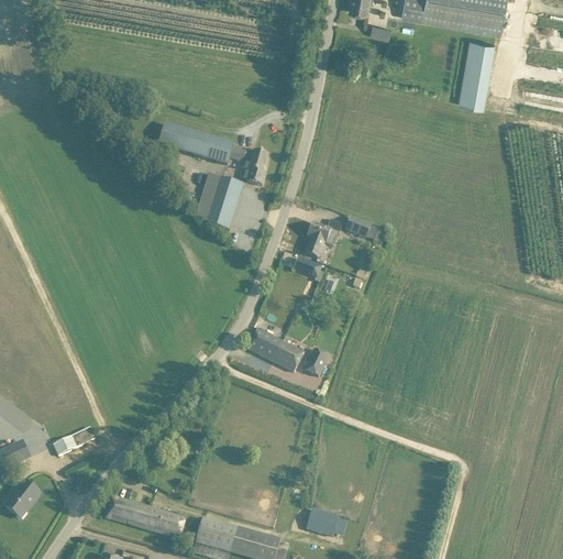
[(350,0),(349,8),(360,10),(367,11),(368,0),(350,0)]
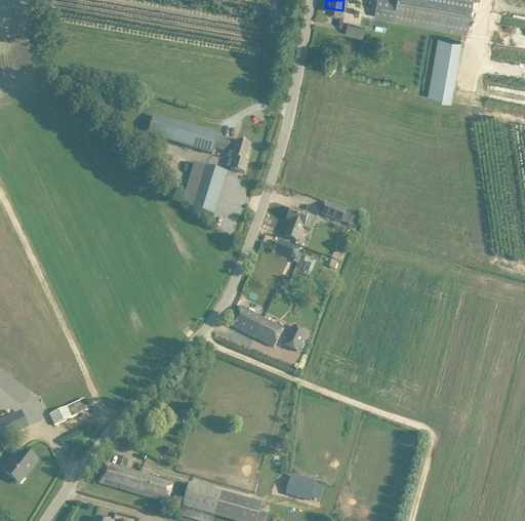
[(375,0),(373,12),(468,29),(472,0),(375,0)]
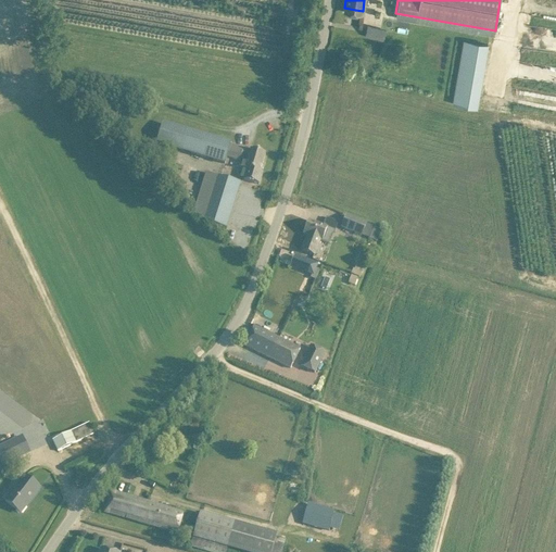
[(365,32),(382,36),(386,26),(367,22),(365,32)]
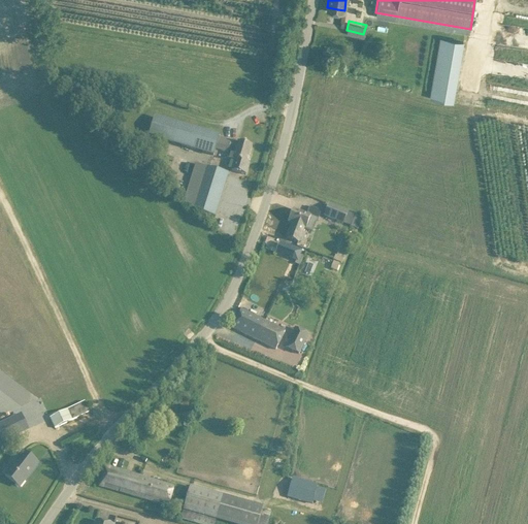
[(439,33),(431,94),(456,97),(464,36),(439,33)]
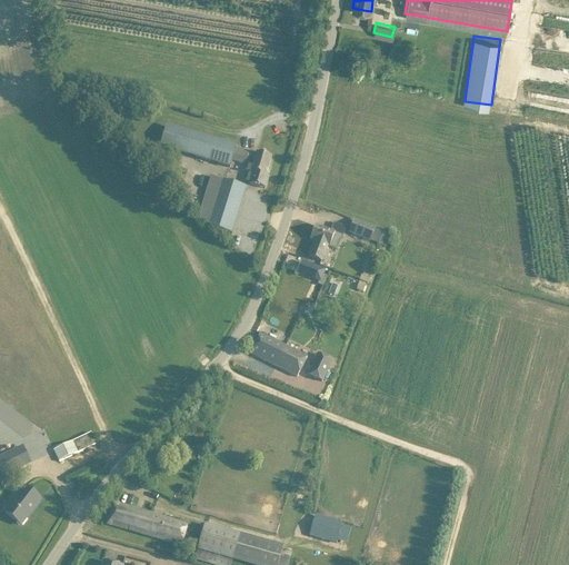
[(69,80),(67,93),(79,96),(81,82),(69,80)]
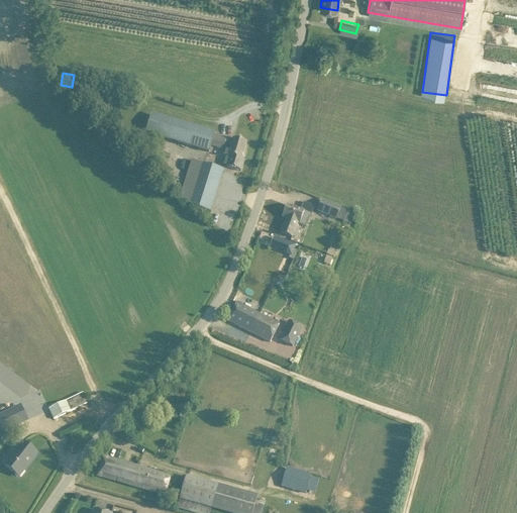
[(233,136),(214,130),(151,111),(146,129),(209,147),(211,141),(223,145),(224,143),(230,145),(228,154),(230,154),(227,164),(240,168),(243,158),(241,157),(246,139),(233,135),(233,136)]
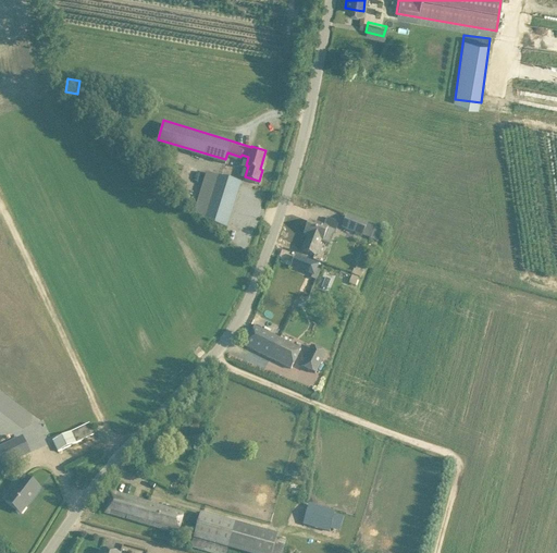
[(226,225),(242,180),(218,173),(205,219),(226,225)]
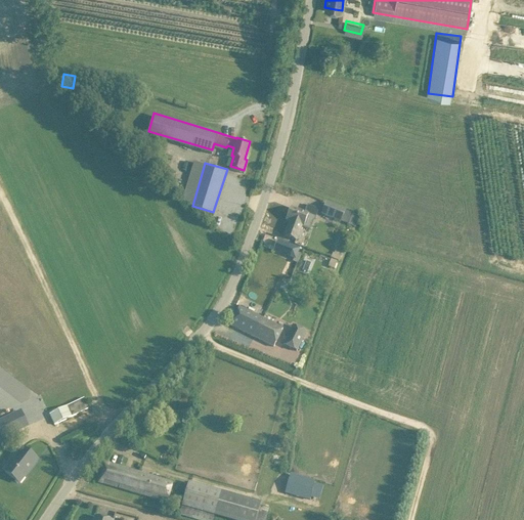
[(326,200),(322,211),(341,218),(346,207),(326,200)]
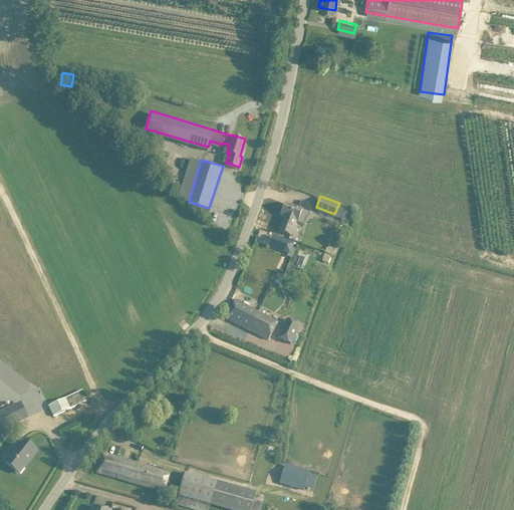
[(297,224),(294,223),(296,219),(298,219),(303,207),(285,200),(281,212),(285,214),(279,229),(291,233),(291,232),(294,233),(297,224)]
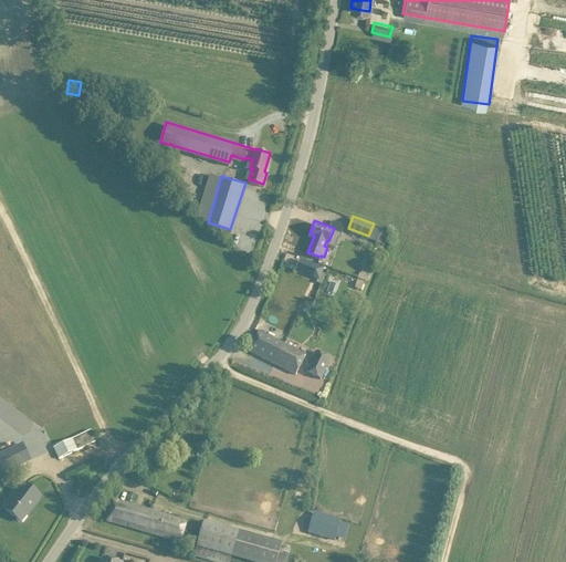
[(381,228),(376,239),(384,242),(389,231),(381,228)]
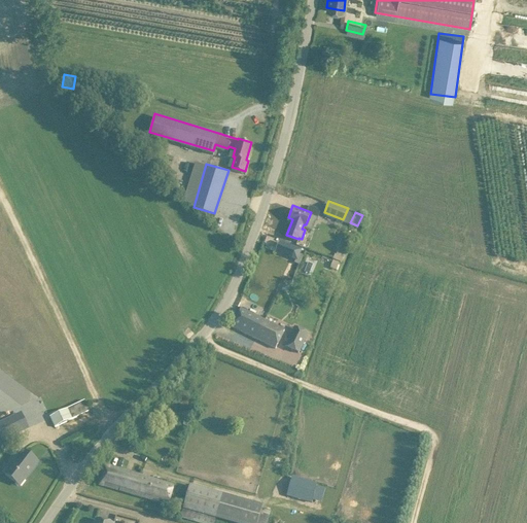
[(301,247),(285,242),(281,252),(296,257),(301,247)]
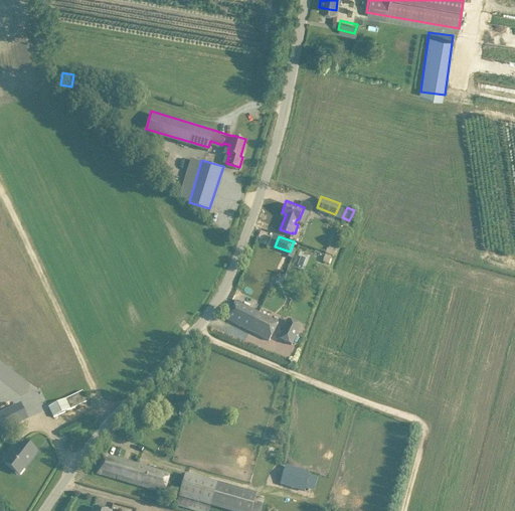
[(325,252),(323,259),(329,262),(331,254),(325,252)]
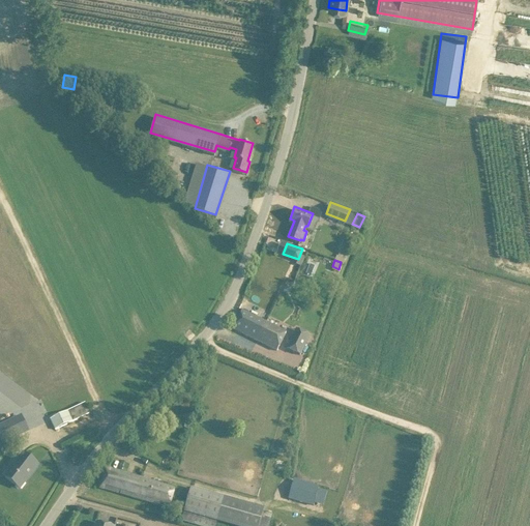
[(282,288),(285,279),(278,276),(280,273),(270,270),(269,273),(266,283),(282,288)]
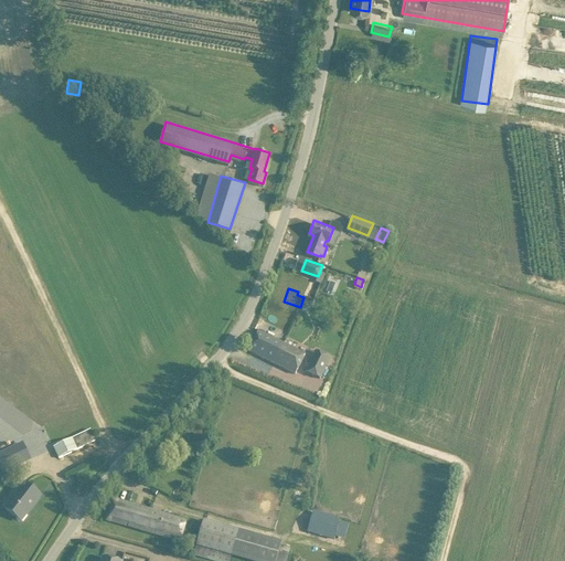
[(296,370),(305,351),(258,328),(249,348),(296,370)]
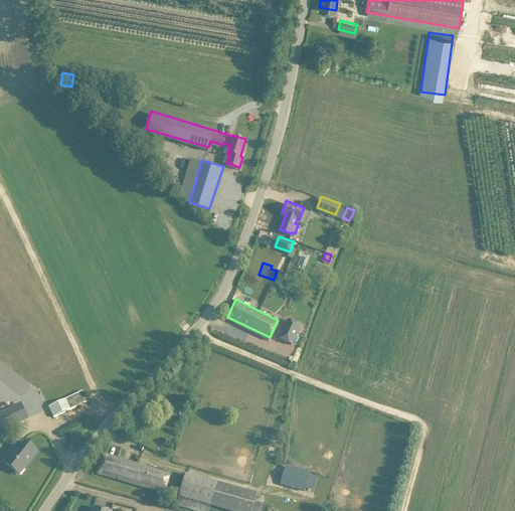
[(288,316),(278,334),(291,341),(300,322),(288,316)]
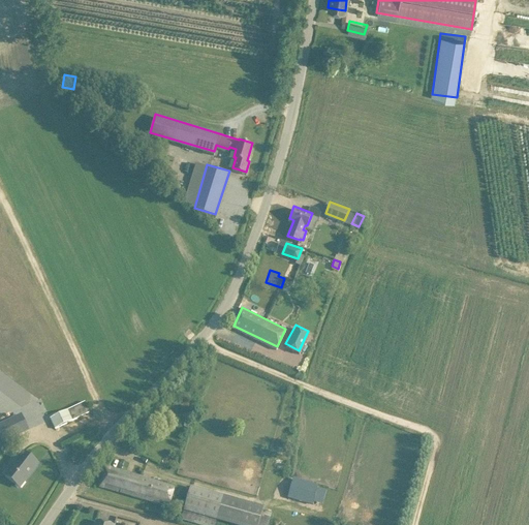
[(85,399),(51,415),(51,417),(55,426),(72,418),(90,409),(85,399)]
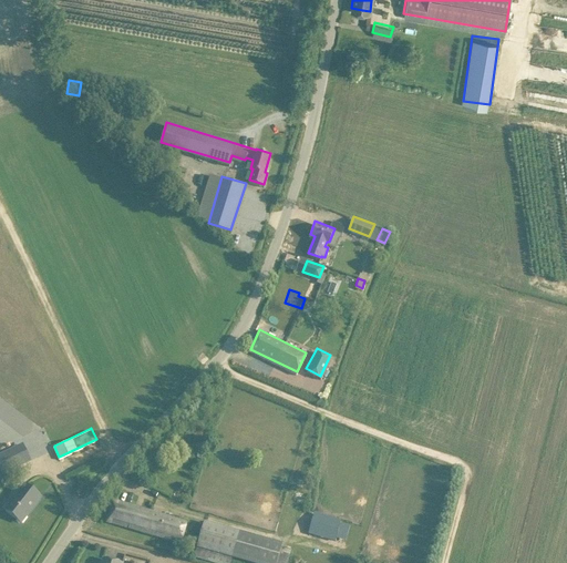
[(11,446),(0,451),(0,468),(1,472),(20,463),(11,446)]
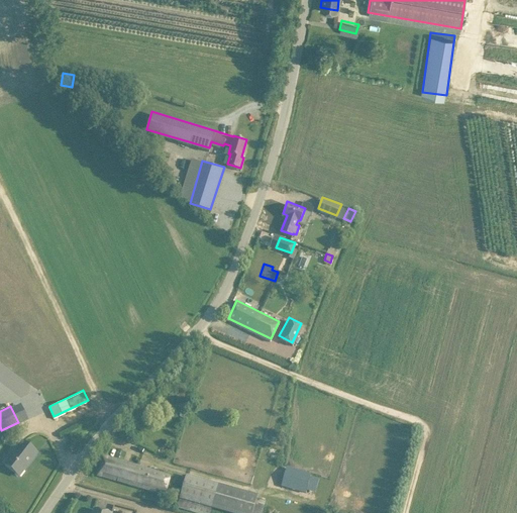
[(5,463),(19,474),(36,450),(23,439),(5,463)]
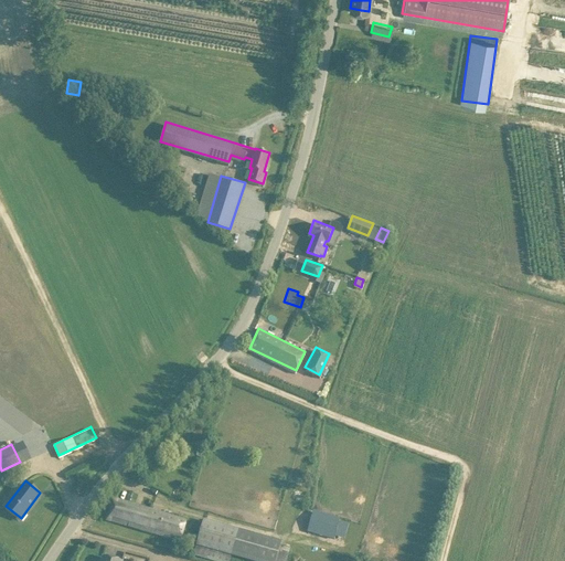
[(114,495),(107,517),(180,539),(187,518),(114,495)]
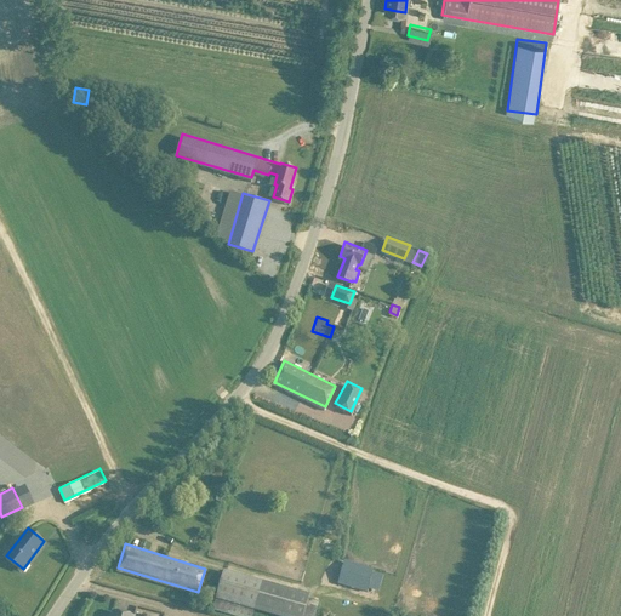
[(337,580),(368,588),(374,565),(343,557),(337,580)]
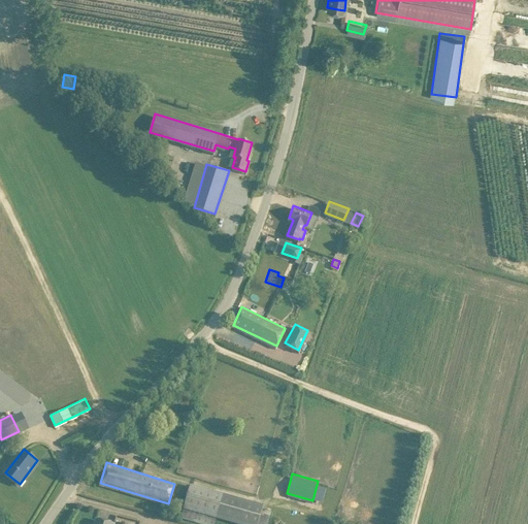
[(258,523),(263,503),(190,483),(183,508),(184,508),(216,517),(242,523),(258,523)]
